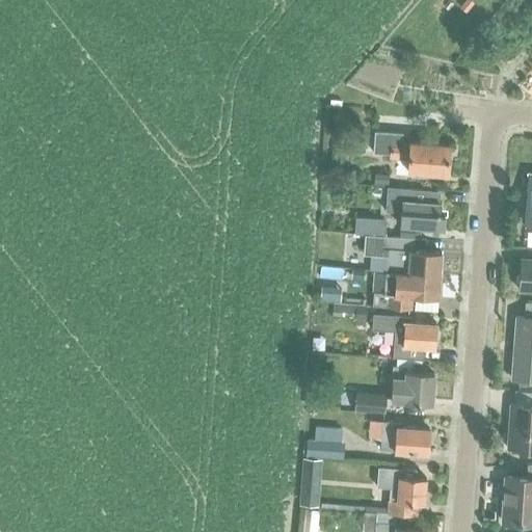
[(373,151),(390,152),(390,157),(407,158),(406,170),(409,170),(409,176),(426,177),(427,171),(447,173),(449,144),(409,141),(409,143),(401,143),(402,131),(374,129),(373,151)]
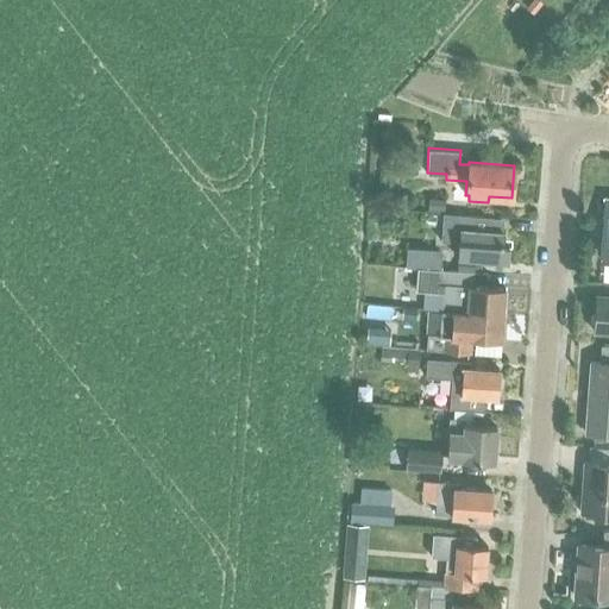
[(460,258),(508,262),(510,244),(504,244),(506,232),(476,230),(477,215),(444,213),(441,242),(462,243),(460,258)]
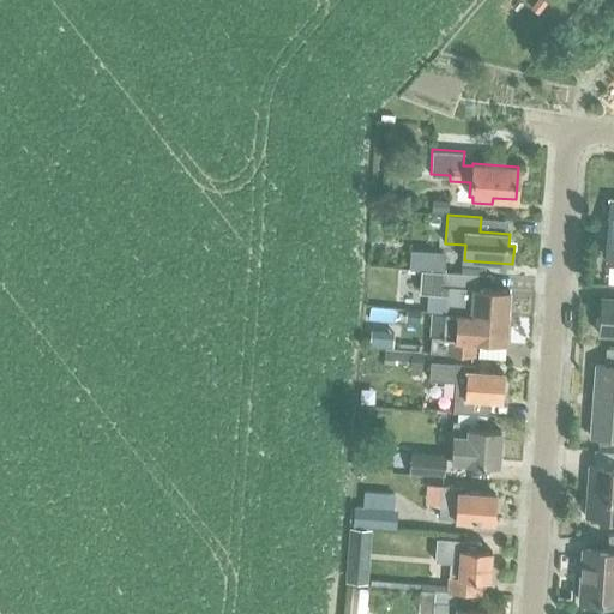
[(420,272),(419,293),(446,295),(445,313),(446,313),(470,314),(509,318),(511,292),(479,289),(480,275),(420,272)]
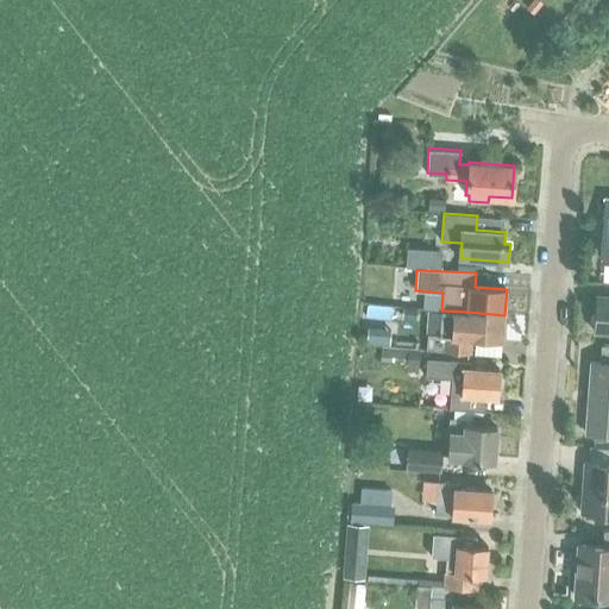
[(608,295),(598,295),(596,328),(608,328),(608,295)]
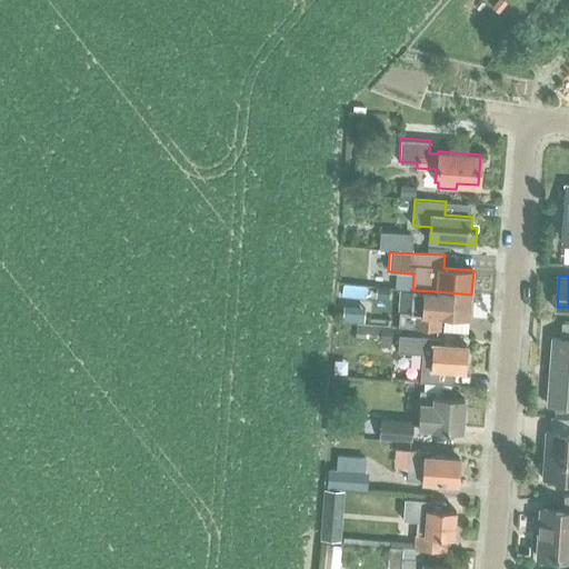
[(399,311),(398,326),(441,329),(441,317),(469,319),(471,295),(436,291),(413,290),(411,312),(399,311)]
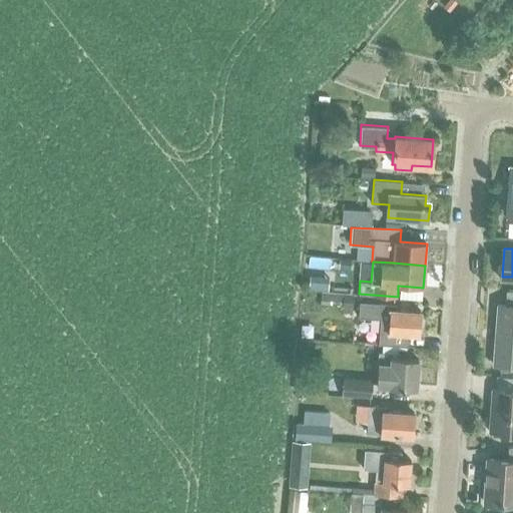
[(315,286),(333,284),(332,271),(314,273),(315,286)]
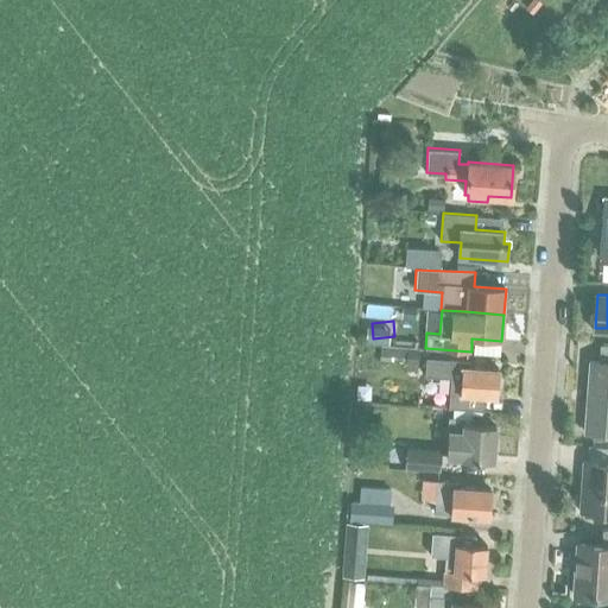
[(607,343),(603,343),(602,361),(590,361),(586,432),(607,434),(607,343)]
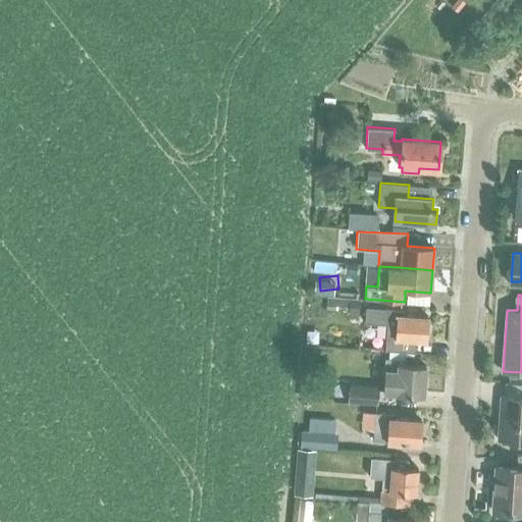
[(368,308),(367,321),(387,323),(385,350),(415,352),(415,338),(427,340),(429,317),(403,315),(403,311),(368,308)]
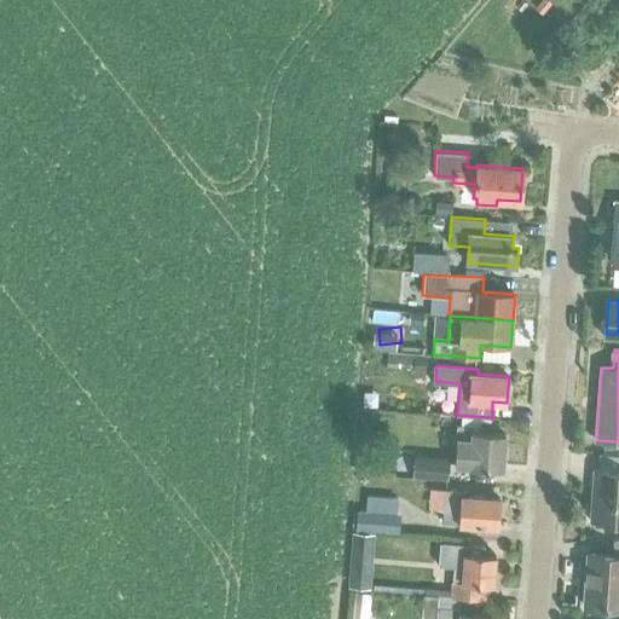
[(470,467),(502,469),(504,433),(474,431),(474,426),(456,423),(455,439),(457,439),(455,464),(470,466),(470,467)]
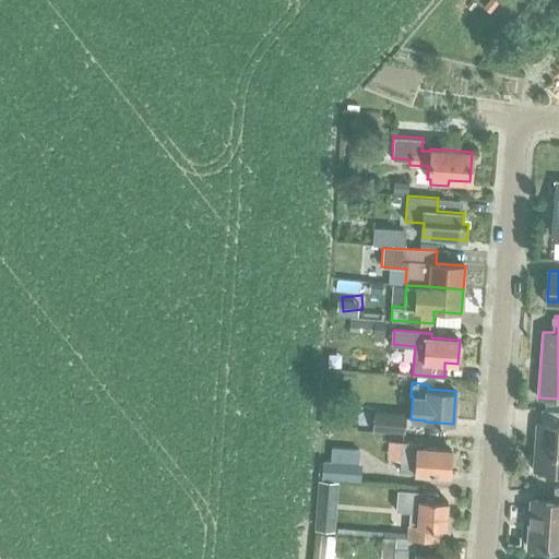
[(558,409),(542,409),(540,424),(537,423),(533,471),(558,472),(558,409)]
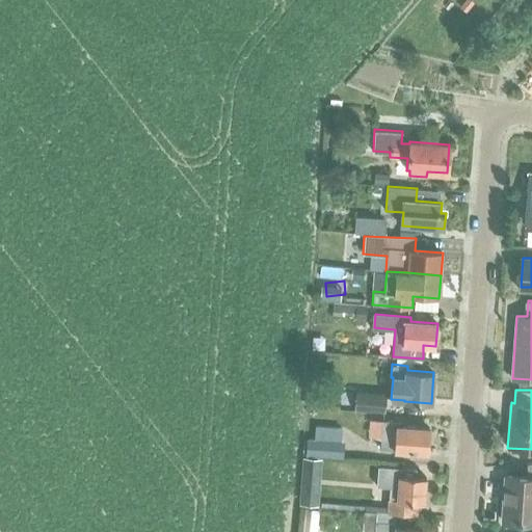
[(354,408),(386,411),(387,394),(355,392),(354,408)]
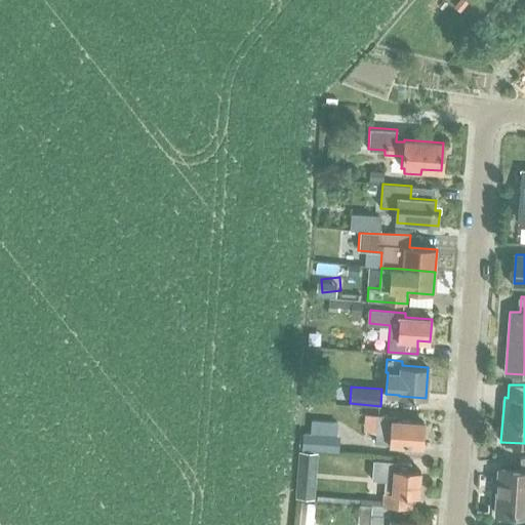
[(375,442),(422,445),(425,422),(397,421),(397,417),(376,416),(375,442)]
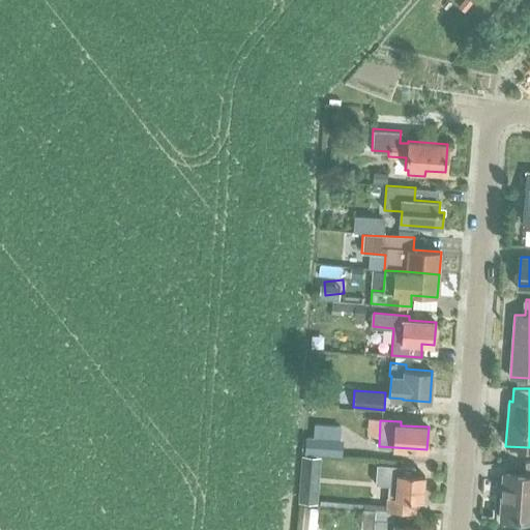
[(306,455),(343,457),(344,440),(306,439),(306,455)]
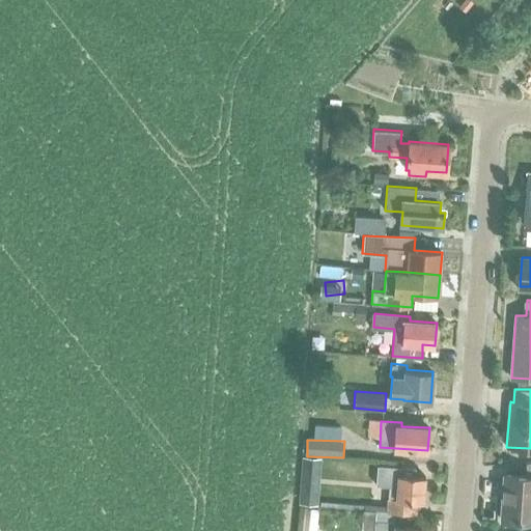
[(530,462),(526,463),(525,476),(504,474),(501,520),(530,521),(530,462)]
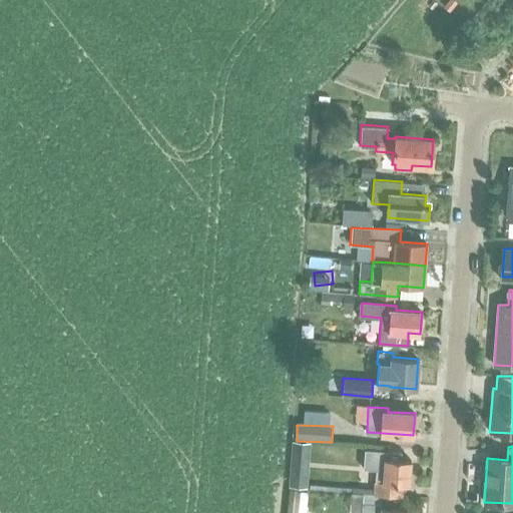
[(384,467),(383,481),(375,481),(374,493),(403,495),(404,484),(410,484),(412,460),(385,458),(386,456),(366,455),(365,465),(384,467)]
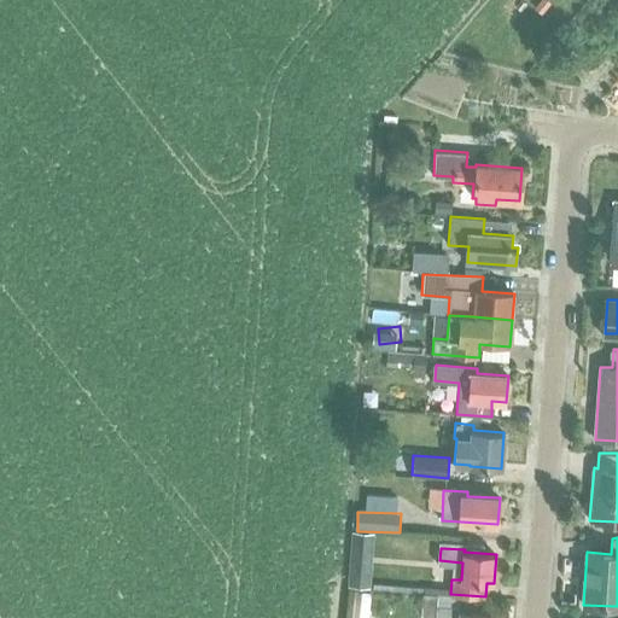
[(423,617),(436,617),(442,617),(490,617),(491,613),(459,611),(460,596),(439,595),(441,589),(425,588),(423,617)]
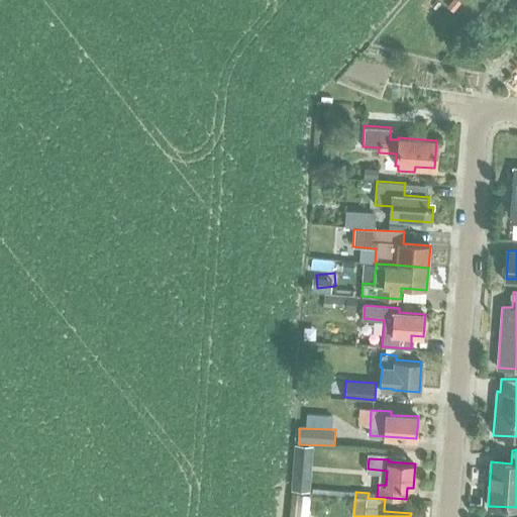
[(297,516),(299,501),(313,502),(314,496),(292,494),(289,516),(297,516)]
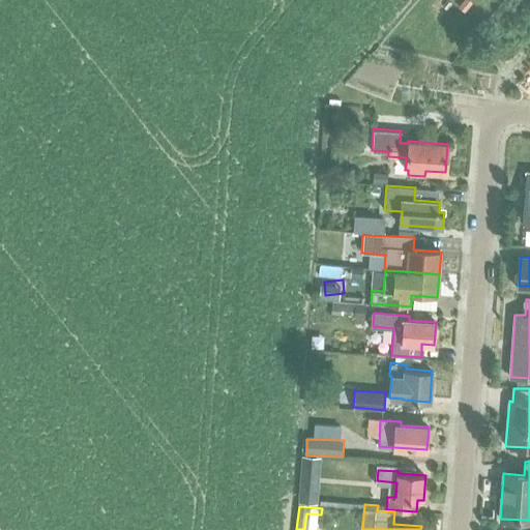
[(441,529),(442,521),(428,521),(428,529),(441,529)]
